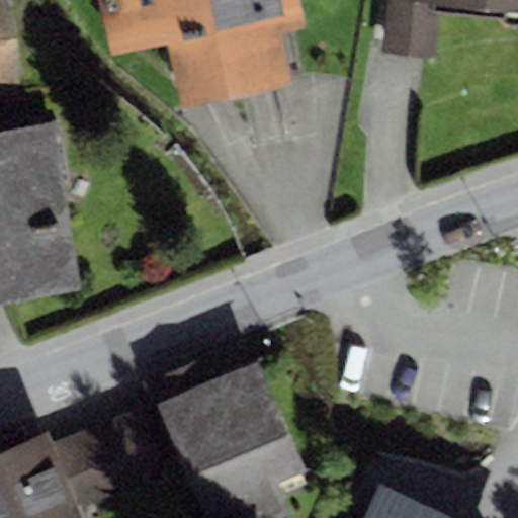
[(6,0),(0,0),(0,108),(21,106),(6,0)]
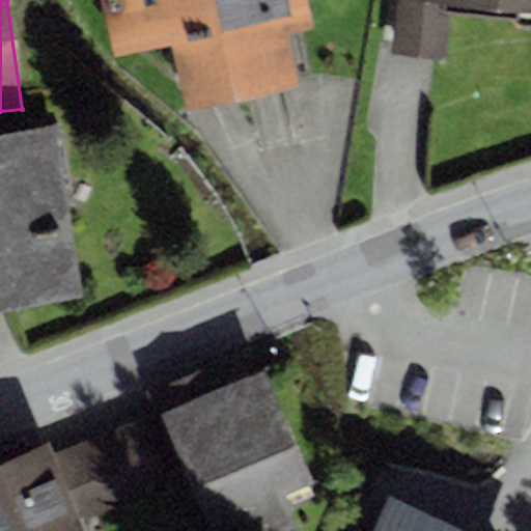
[(98,0),(111,61),(168,49),(182,112),(266,94),(299,87),(286,32),(312,26),(306,0),(98,0)]
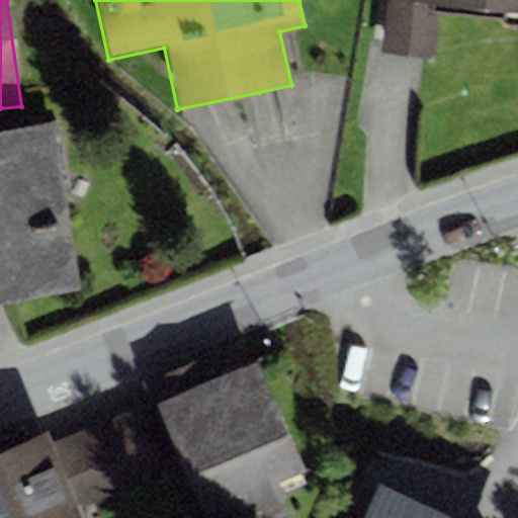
[(517,0),(384,0),(379,52),(408,55),(432,57),(436,13),(500,19),(501,11),(517,12),(517,0)]
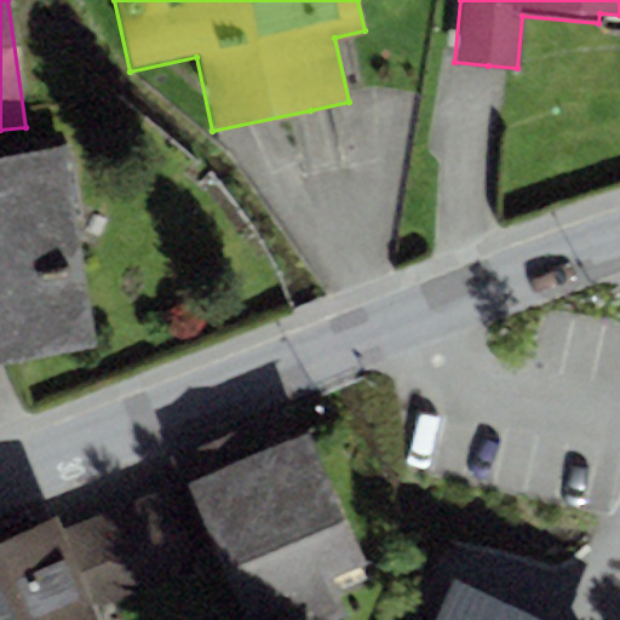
[(65,147),(0,156),(0,362),(12,361),(96,349),(65,147)]
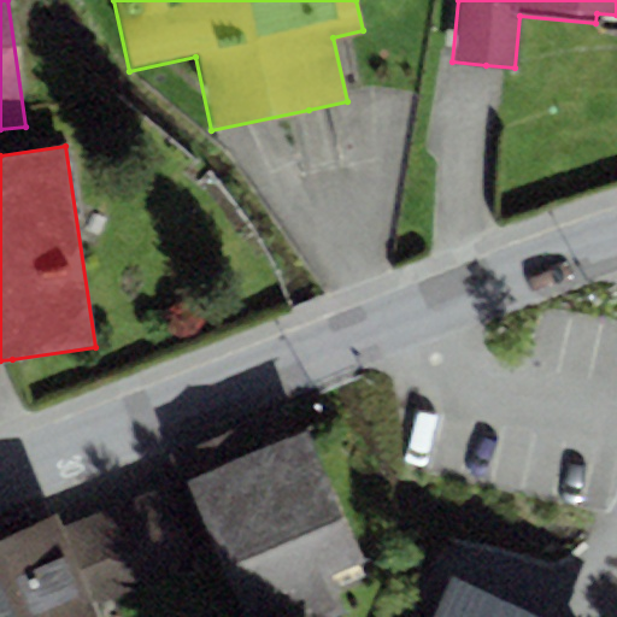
[(195,479),(186,482),(245,616),(342,616),(347,615),(331,579),(365,563),(307,432),(245,459),(233,430),(184,452),(195,479)]
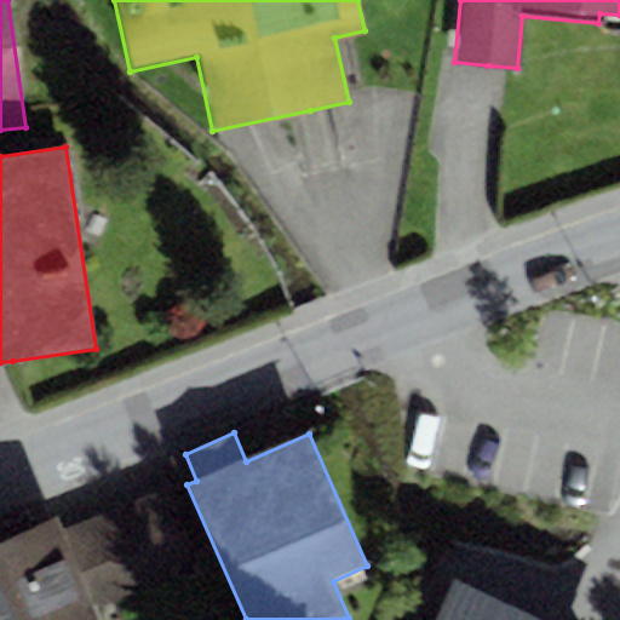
[(52,518),(0,539),(0,619),(139,619),(130,595),(190,569),(160,493),(58,534),(52,518)]
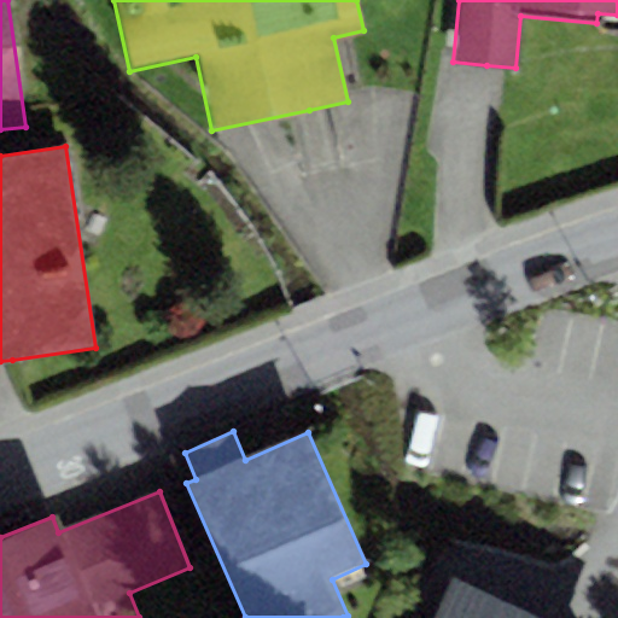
[(547,617),(452,577),(433,617),(547,617)]
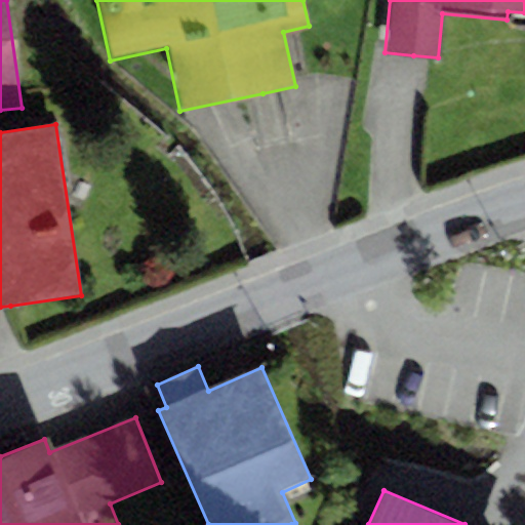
All buildings are outlined.
